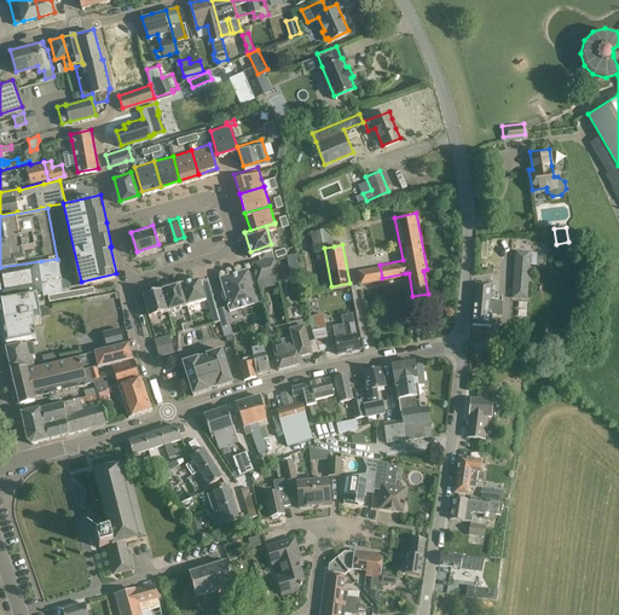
[(515,249),(513,282),(527,282),(528,264),(536,264),(537,250),(515,249)]
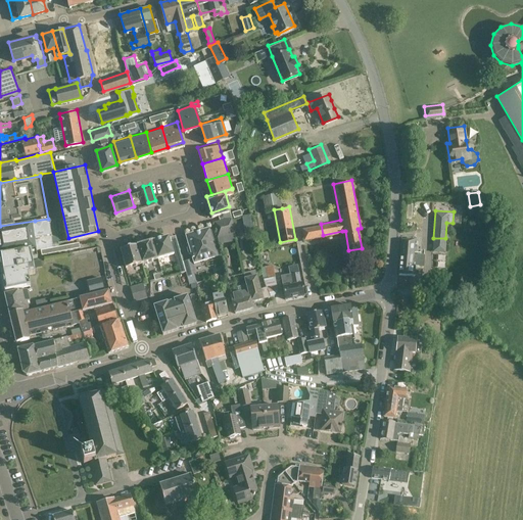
[(35,248),(36,248),(41,247),(52,245),(53,245),(59,244),(54,217),(48,219),(35,221),(0,226),(0,253),(13,251),(35,248)]
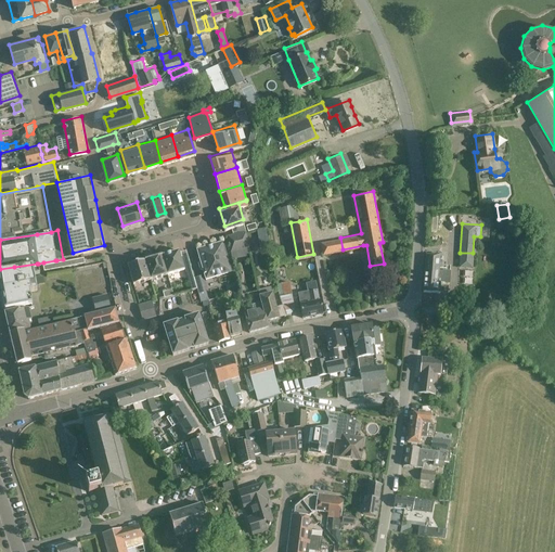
[(246,230),(228,233),(231,249),(249,246),(246,230)]
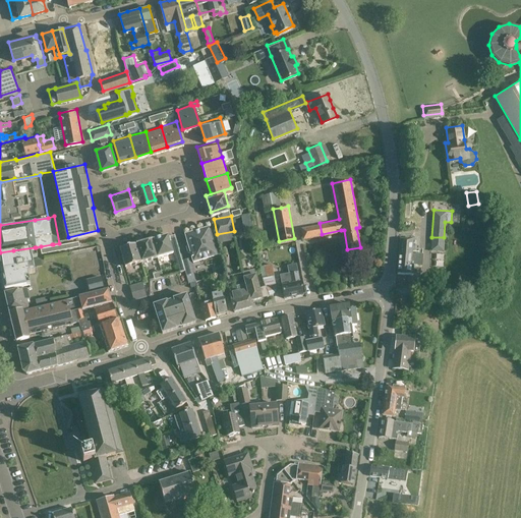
[(184,229),(188,240),(186,245),(187,250),(191,252),(193,256),(217,249),(209,221),(184,229)]
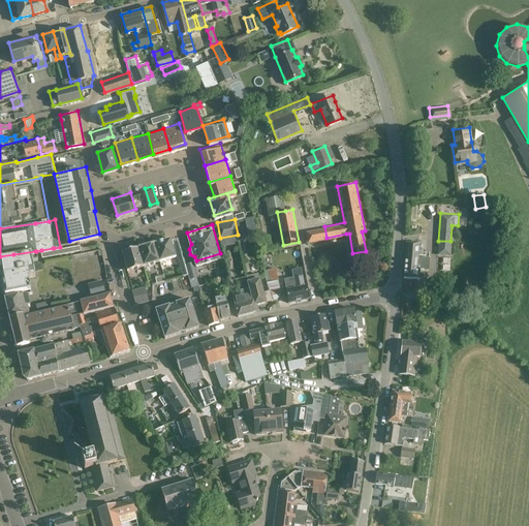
[(155,239),(160,256),(177,251),(170,234),(155,239)]
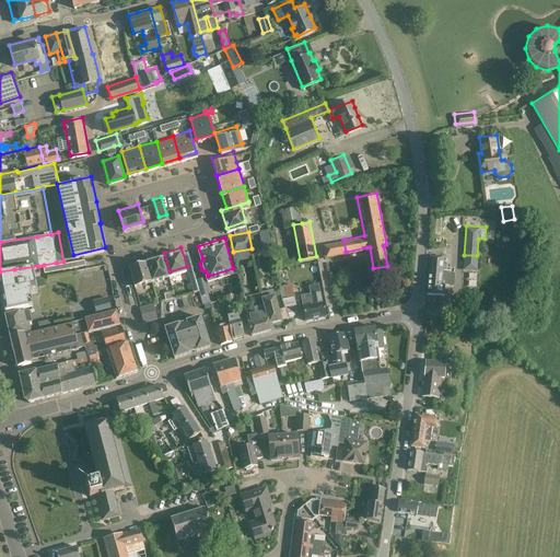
[(283,248),(273,250),(276,265),(287,264),(283,248)]
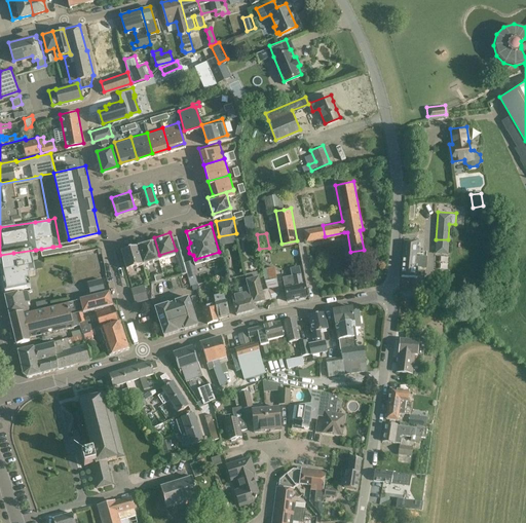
[(138,241),(143,260),(159,255),(154,237),(138,241)]
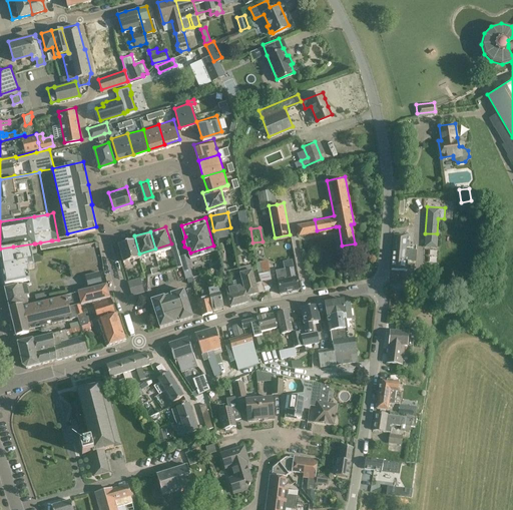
[(407,268),(407,259),(415,259),(416,249),(406,248),(407,233),(394,233),(391,268),(407,268)]
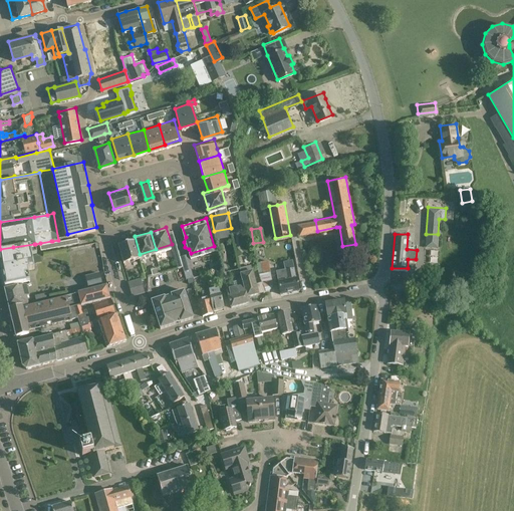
[(140,254),(135,236),(119,241),(124,259),(140,254)]
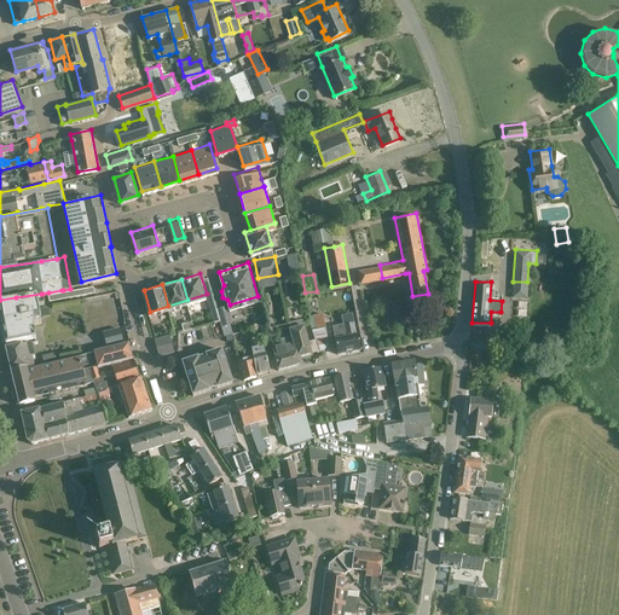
[(41,294),(16,297),(0,300),(0,312),(1,320),(5,342),(35,336),(33,325),(41,324),(38,305),(44,303),(41,294)]
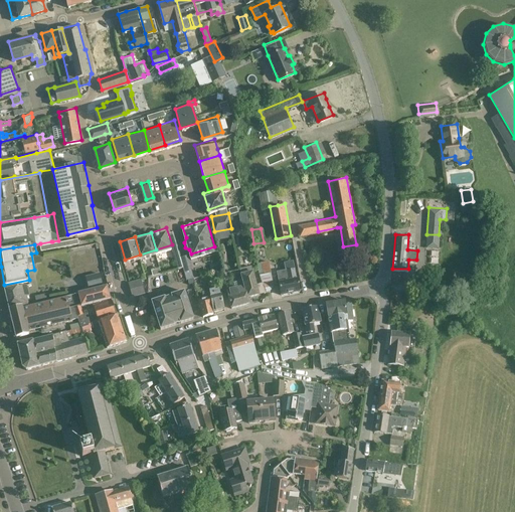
[(180,258),(174,259),(177,268),(182,266),(180,258)]
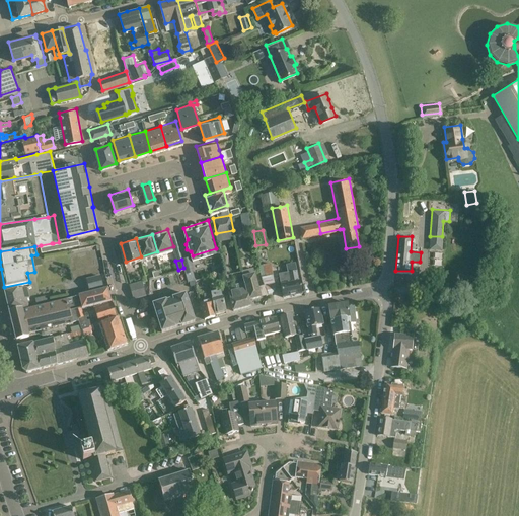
[(271,261),(258,264),(262,275),(261,276),(264,283),(268,293),(272,292),(276,287),(273,273),(271,261)]
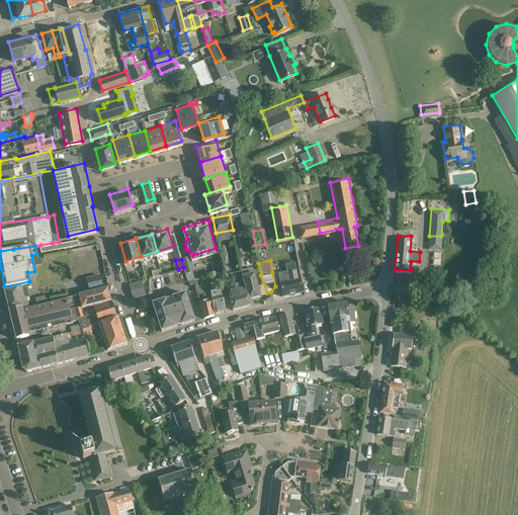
[(301,290),(298,278),(294,260),(285,262),(286,269),(278,271),(282,294),(301,290)]
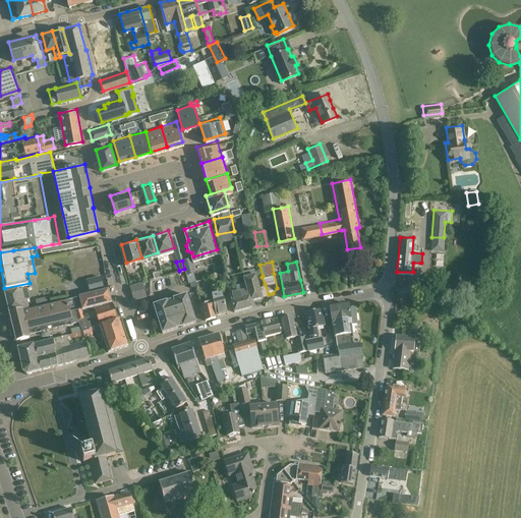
[(191,268),(185,269),(188,282),(194,280),(195,280),(194,278),(191,268)]
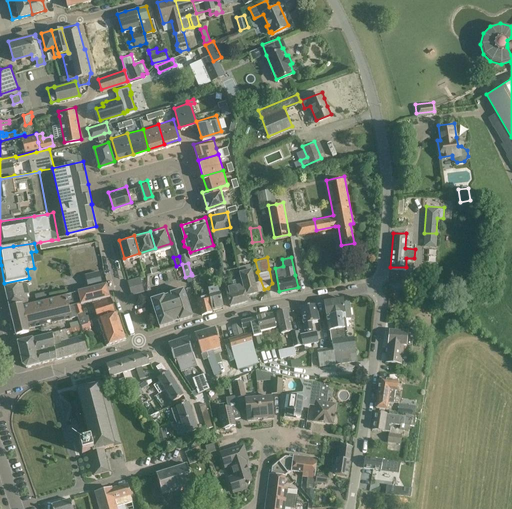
[(249,263),(238,265),(240,271),(241,277),(242,282),(243,282),(246,293),(257,291),(264,289),(260,279),(254,281),(251,268),(249,263)]
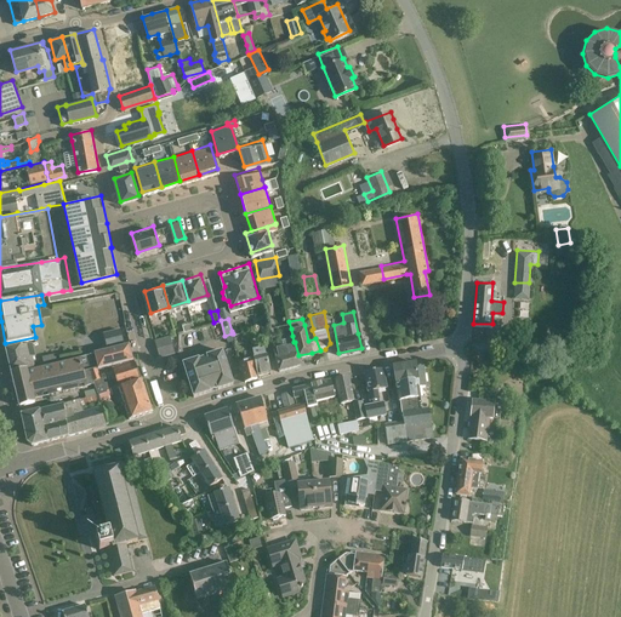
[(120,327),(103,331),(107,346),(124,341),(120,327)]
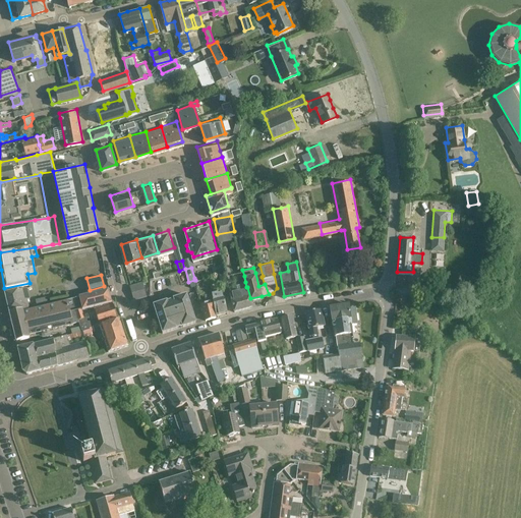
[(131,291),(145,288),(141,280),(129,284),(131,291)]
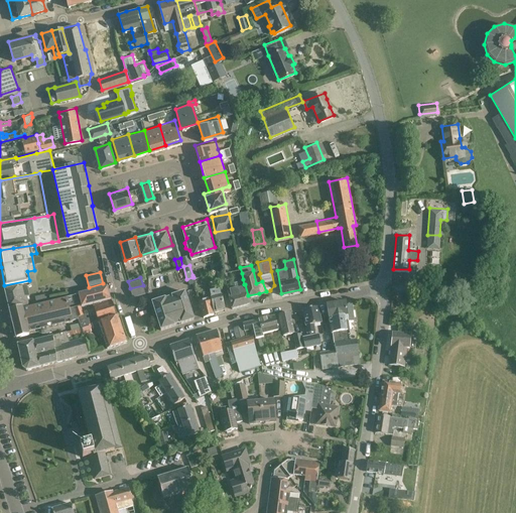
[(229,288),(227,289),(229,295),(232,306),(250,302),(248,295),(245,284),(244,284),(243,279),(234,281),(236,286),(229,288)]
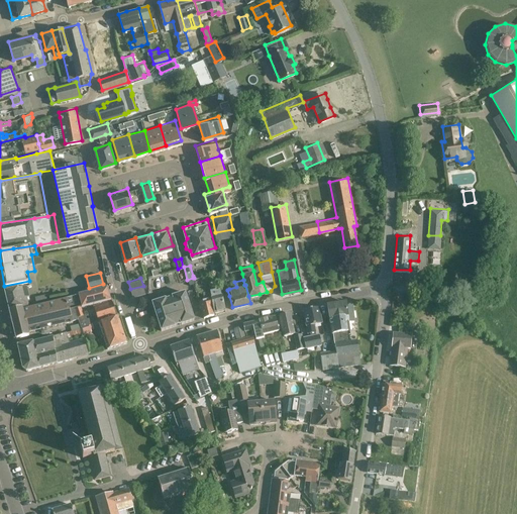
[(21,308),(29,306),(27,296),(29,295),(26,284),(4,289),(9,307),(20,305),(21,308)]
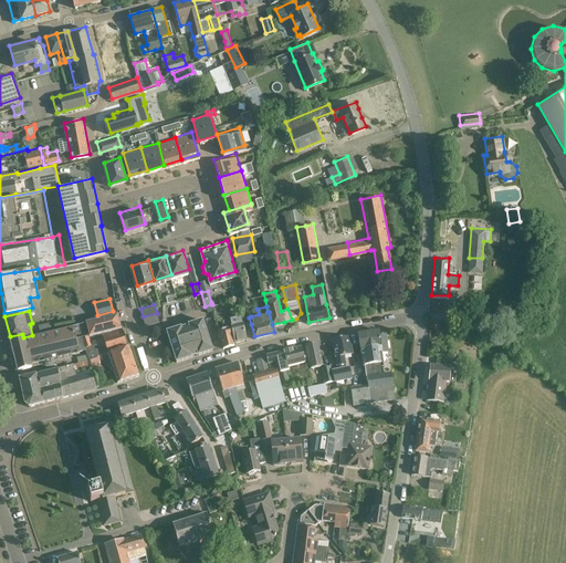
[(73,325),(32,335),(23,337),(22,334),(10,336),(10,337),(9,337),(17,368),(31,365),(31,362),(79,351),(85,348),(84,340),(88,337),(87,334),(119,326),(116,313),(72,324),(73,325)]
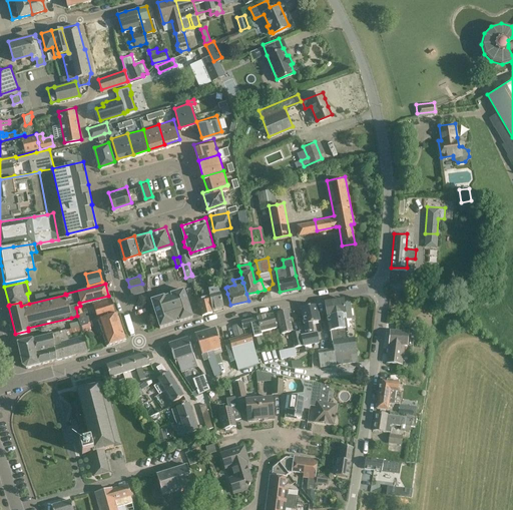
[(142,284),(129,287),(131,295),(144,291),(142,284)]
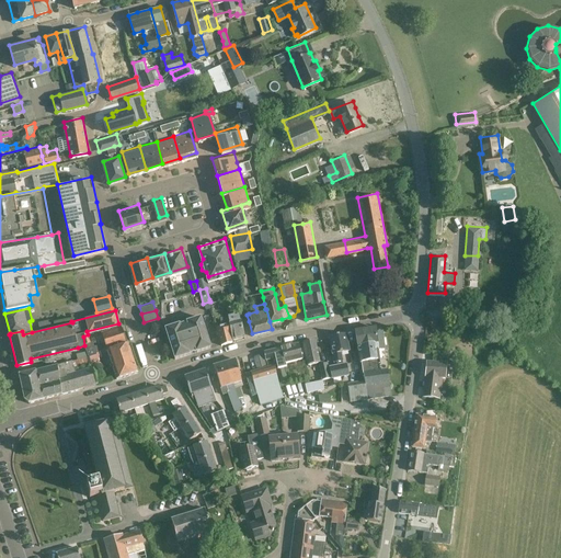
[(228,315),(231,331),(233,337),(243,334),(240,319),(238,311),(228,315)]
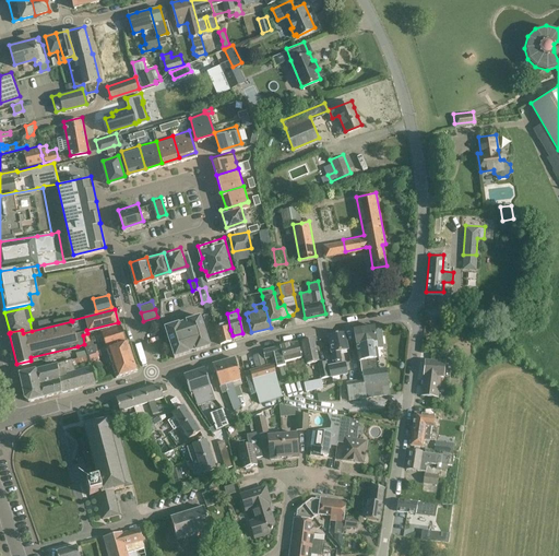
[(174,355),(188,351),(188,349),(194,346),(195,349),(210,344),(200,314),(186,318),(178,321),(178,320),(164,324),(174,355)]
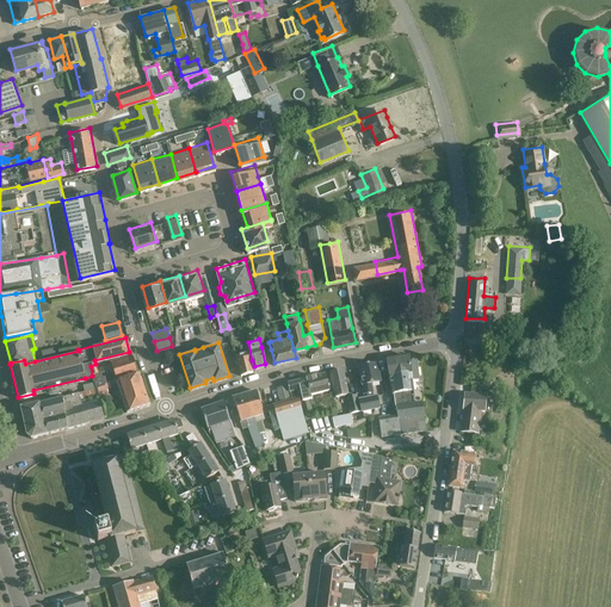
[(252,360),(248,342),(240,344),(241,353),(235,354),(241,373),(252,370),(251,361),(252,360)]
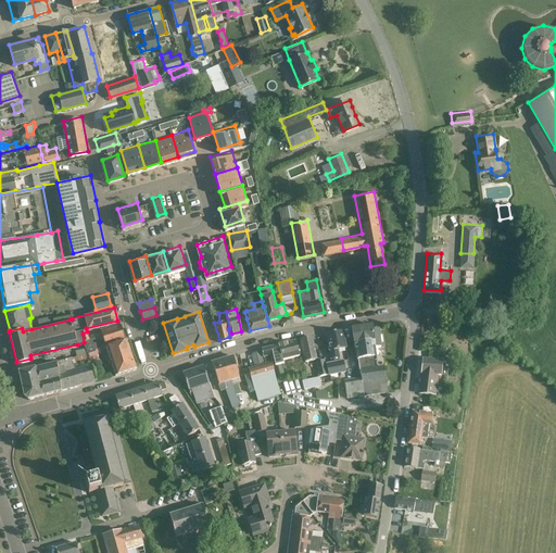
[(84,342),(88,351),(106,344),(125,338),(119,323),(101,329),(104,338),(93,342),(90,334),(88,335),(87,331),(83,334),(84,342)]
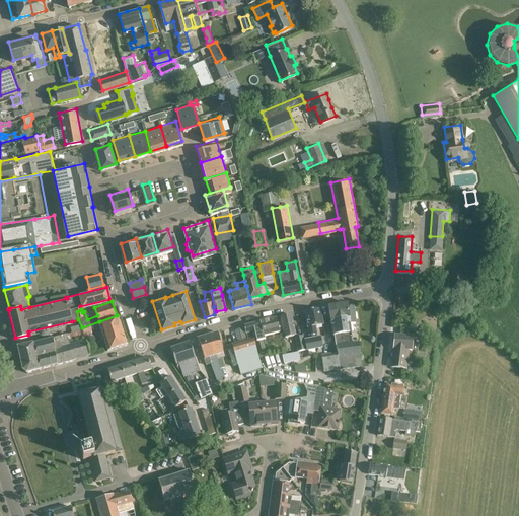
[(358,340),(352,340),(350,321),(355,320),(353,304),(348,305),(347,301),(328,304),(330,318),(334,334),(335,334),(337,350),(321,353),(323,369),(340,367),(362,364),(358,340)]
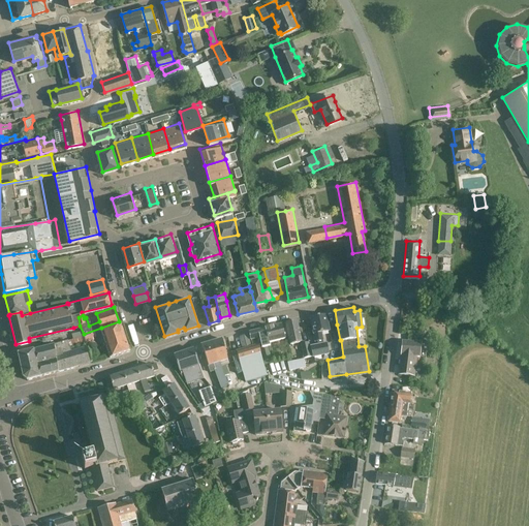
[(322,338),(321,330),(329,329),(325,312),(310,315),(315,340),(322,338)]
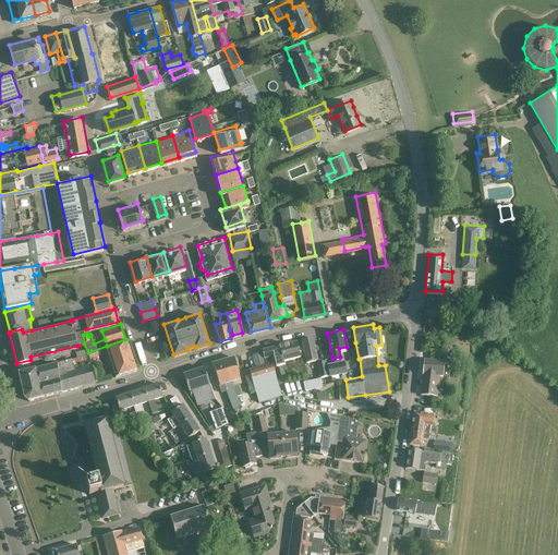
[(313,336),(301,339),(305,361),(318,358),(313,336)]
